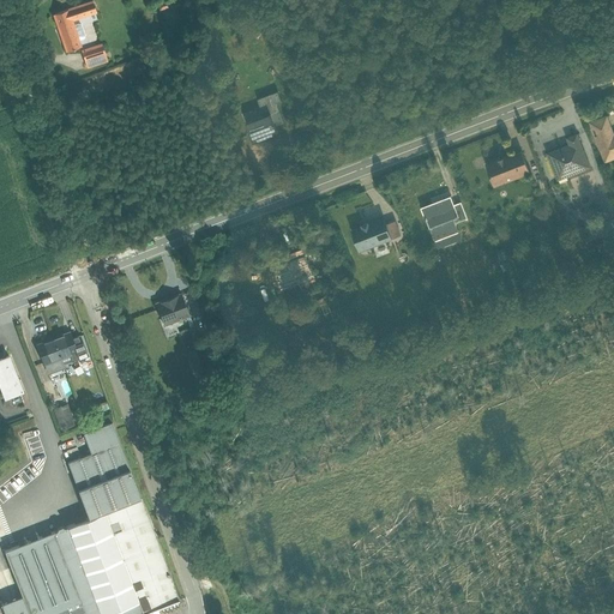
[(101,23),(94,2),(55,16),(68,53),(88,47),(83,30),(101,23)]
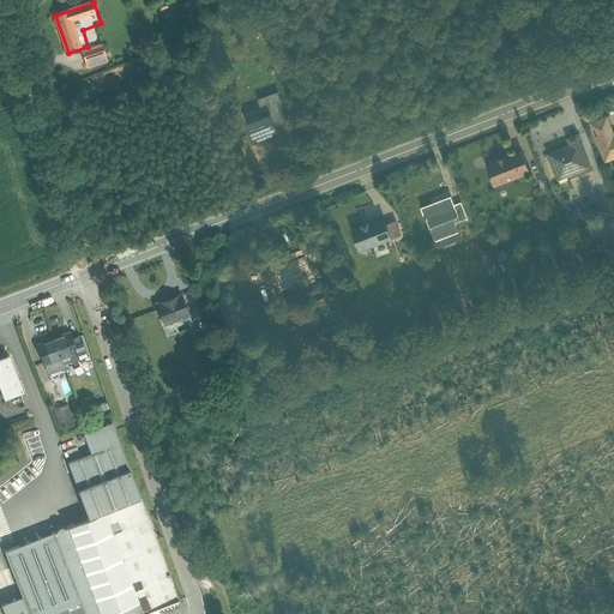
[(101,46),(82,52),(86,67),(106,62),(101,46)]
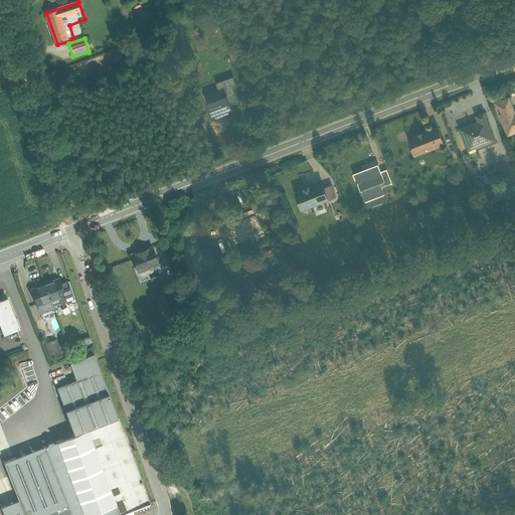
[(215,124),(240,115),(232,95),(208,104),(215,124)]
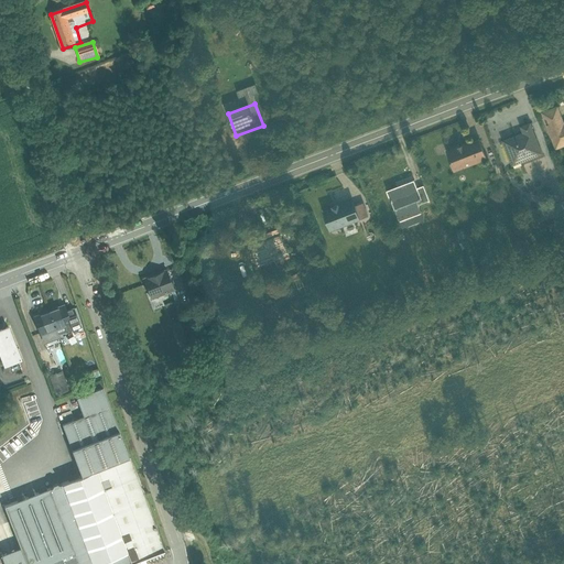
[(557,151),(563,148),(563,120),(557,105),(541,112),(557,151)]
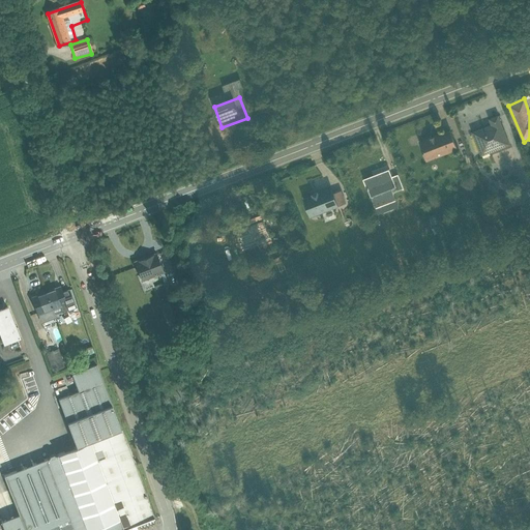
[(481,158),(511,148),(498,114),(469,125),(481,158)]
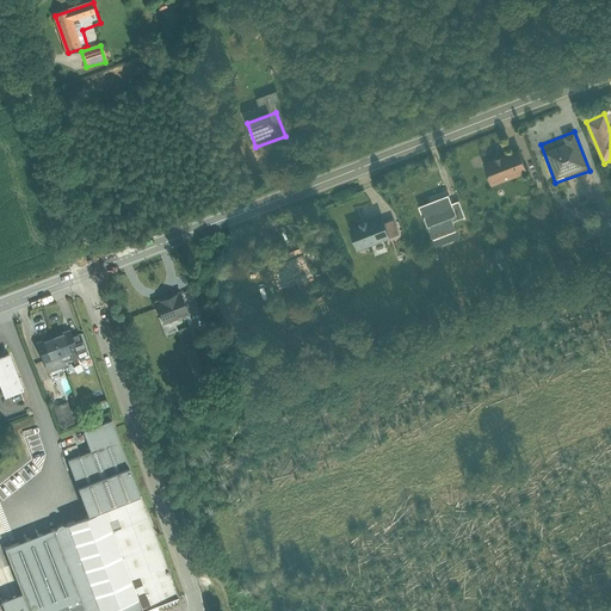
[(492,186),(529,172),(520,148),(482,164),(492,186)]
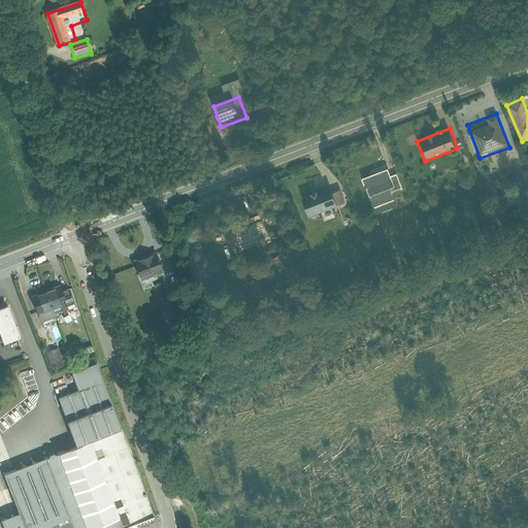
[(368,197),(395,187),(388,167),(361,177),(368,197)]
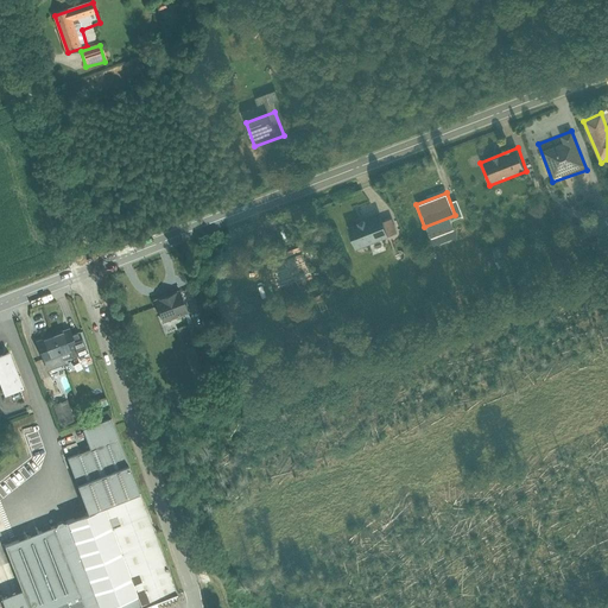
[(356,249),(390,238),(380,213),(348,226),(356,249)]
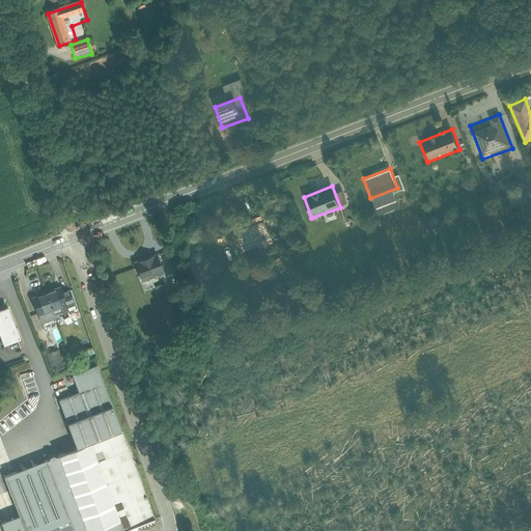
[(245,246),(271,236),(263,218),(238,226),(245,246)]
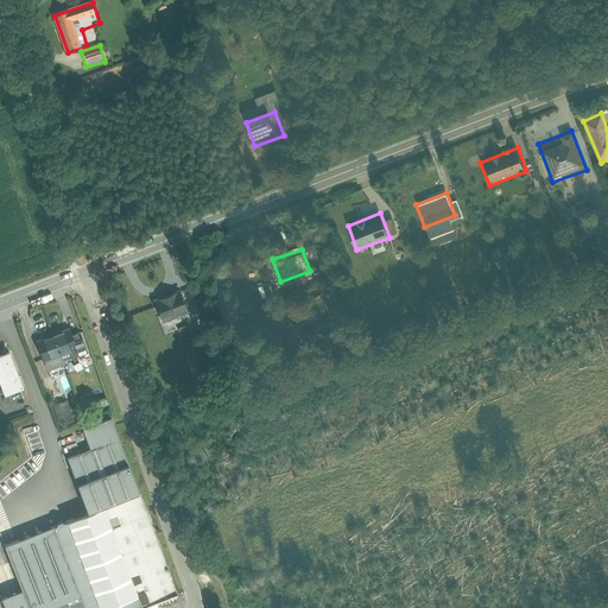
[(164,323),(190,312),(181,290),(154,301),(164,323)]
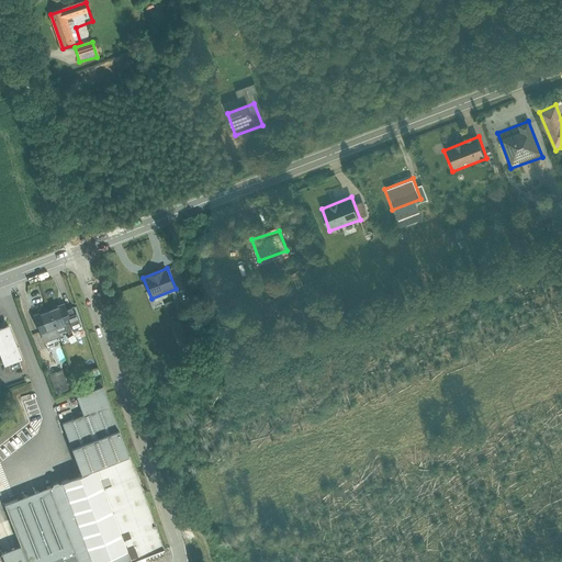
[(63,334),(82,325),(74,303),(54,311),(63,334)]
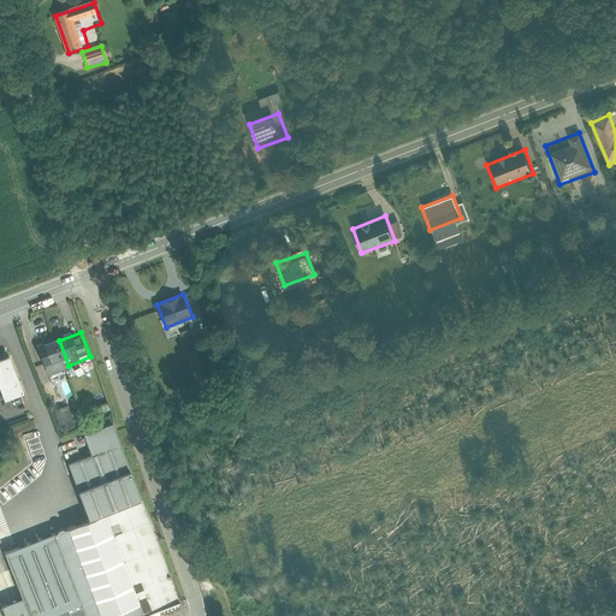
[(69,366),(59,341),(40,349),(49,373),(69,366)]
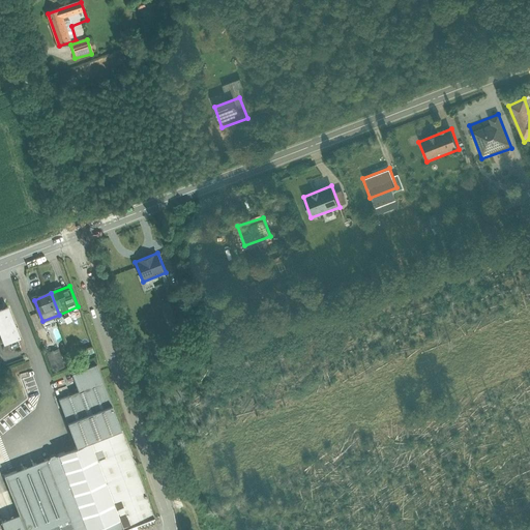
[(0,328),(5,342),(22,335),(10,304),(0,307),(0,328)]
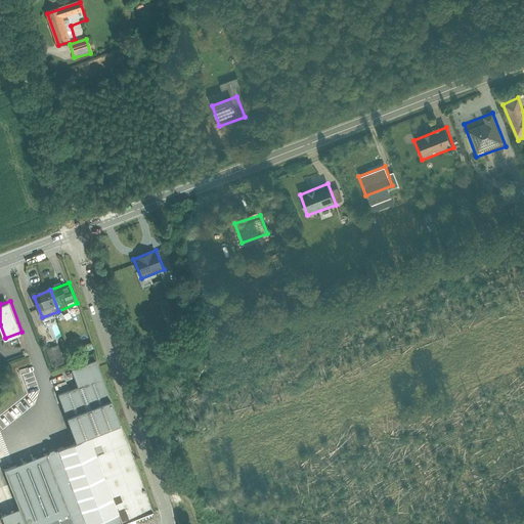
[(56,345),(46,347),(50,361),(60,359),(56,345)]
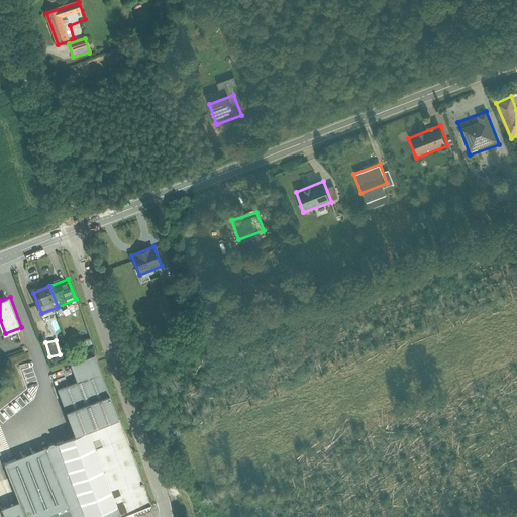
[(74,444),(4,473),(22,516),(125,516),(153,505),(108,396),(62,415),(74,444)]
